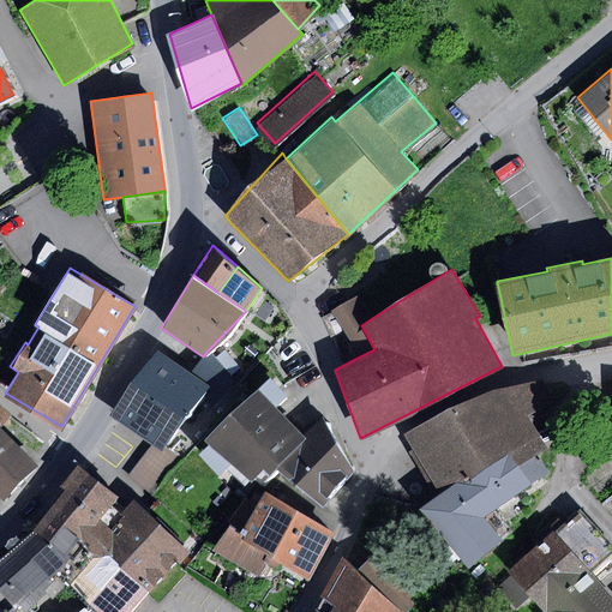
[(357,294),(331,310),(347,336),(347,349),(353,360),(375,349),(361,325),(372,318),(357,294)]
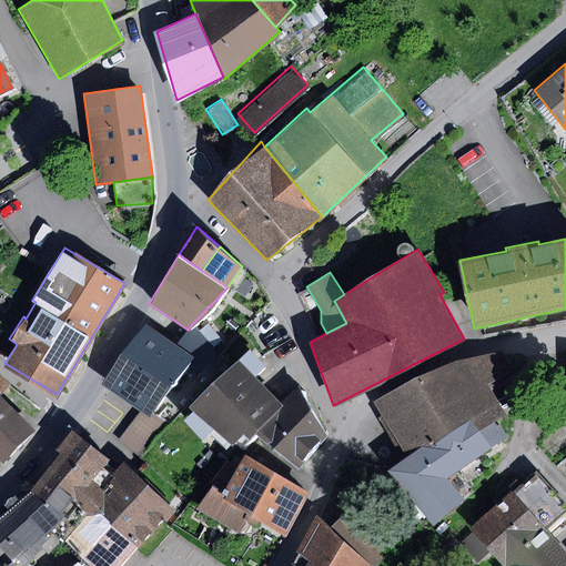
[(188,330),(174,344),(192,356),(150,416),(138,408),(115,438),(139,455),(223,361),(193,323),(188,330)]
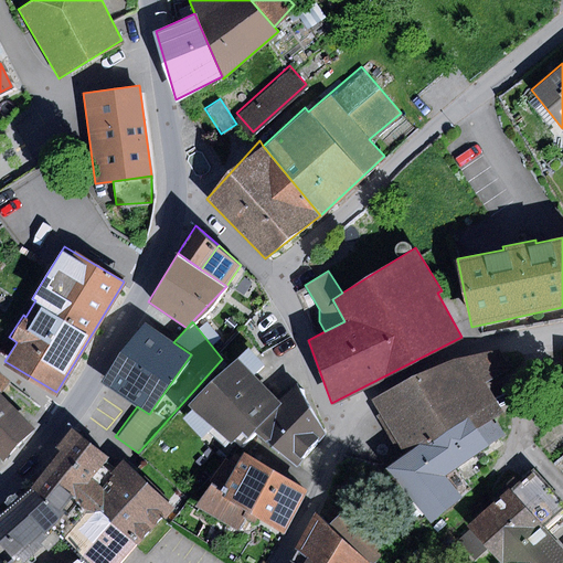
[(146,324),(104,383),(137,406),(149,414),(191,354),(173,342),(146,324)]
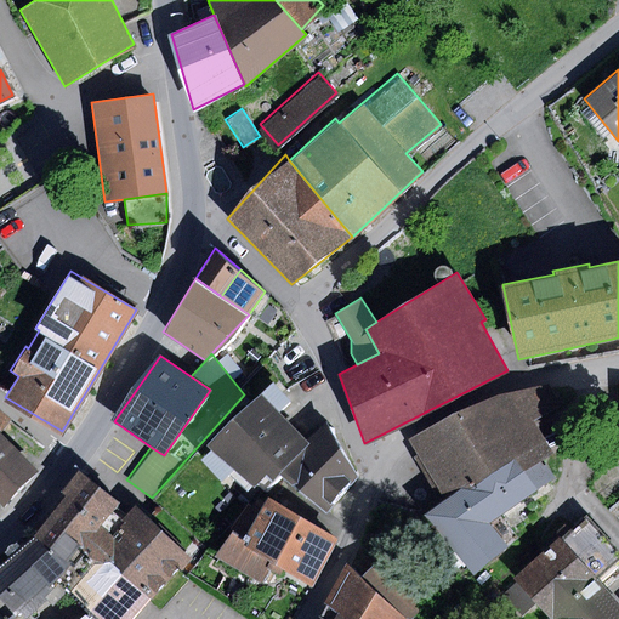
[(230,357),(222,362),(233,378),(240,373),(230,357)]
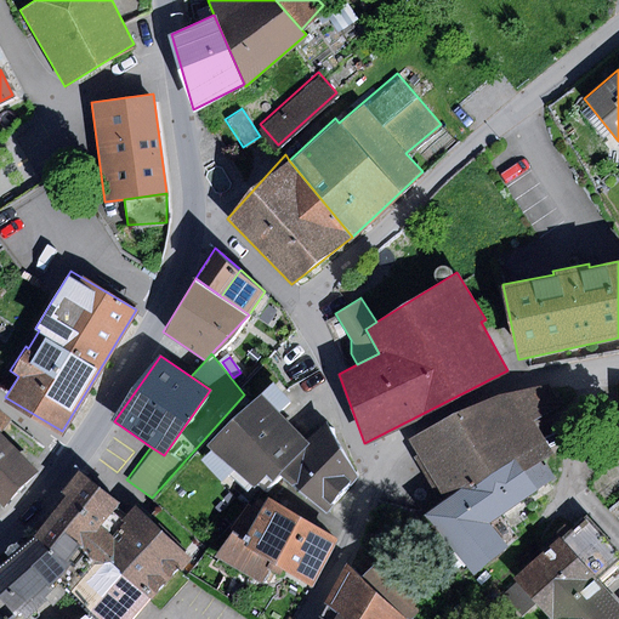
[(409,437),(446,501),(511,456),(545,439),(533,419),(560,403),(546,381),(499,393),(409,437)]
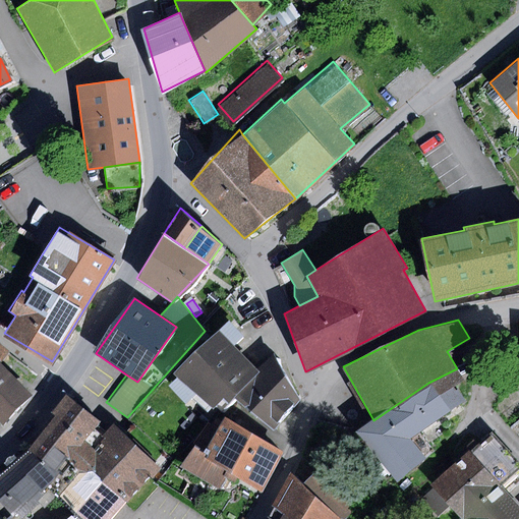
[(219,328),(172,372),(212,409),(215,405),(220,410),(232,398),(258,370),(255,368),(219,328)]
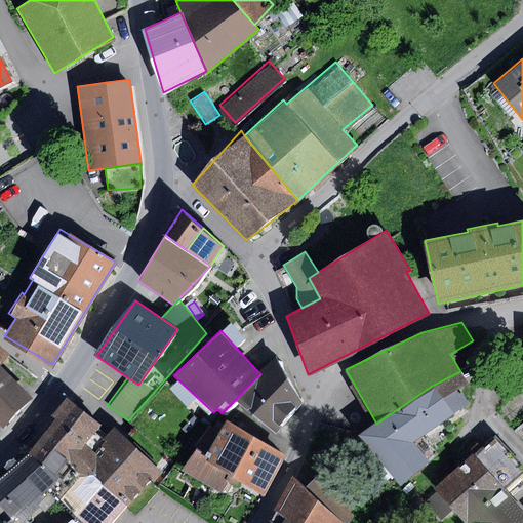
[(0,425),(3,428),(31,396),(0,365),(0,360),(7,352),(0,346),(0,425)]
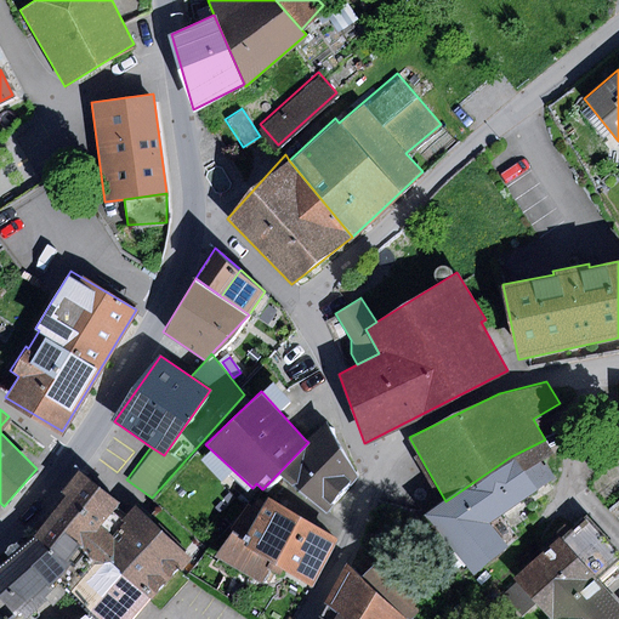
[(305,439),(308,442),(277,475),(325,510),(357,475),(325,421),(305,439)]
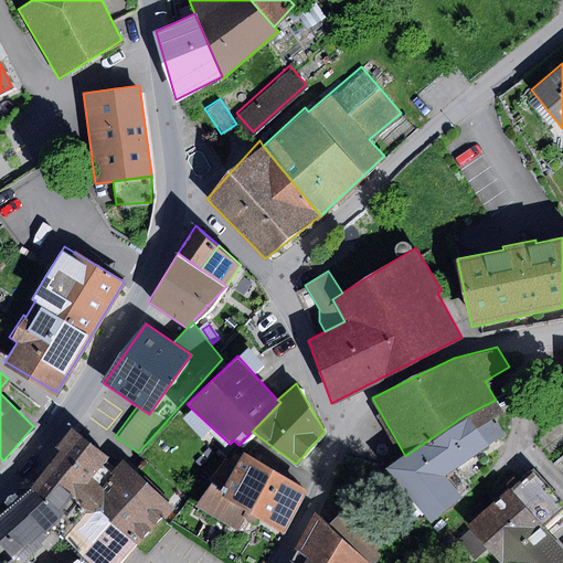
[(405,456),(386,468),(429,521),(461,498),(444,476),(487,445),(465,415),(405,456)]
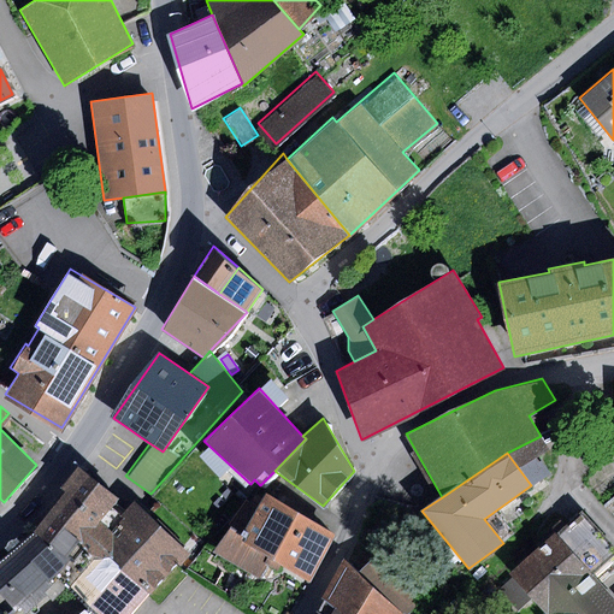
[(65,490),(34,530),(71,559),(83,547),(94,556),(102,549),(148,592),(173,564),(177,566),(188,553),(133,500),(108,530),(99,521),(117,497),(75,466),(60,486),(65,490)]
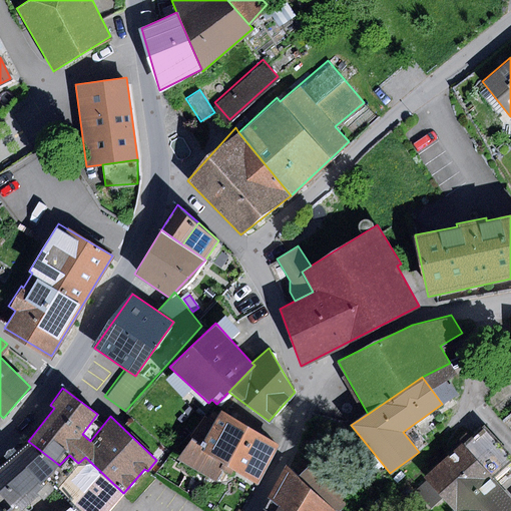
[(218,414),(212,410),(176,458),(213,480),(219,469),(229,474),(232,469),(257,483),(279,445),(220,410),(218,414)]
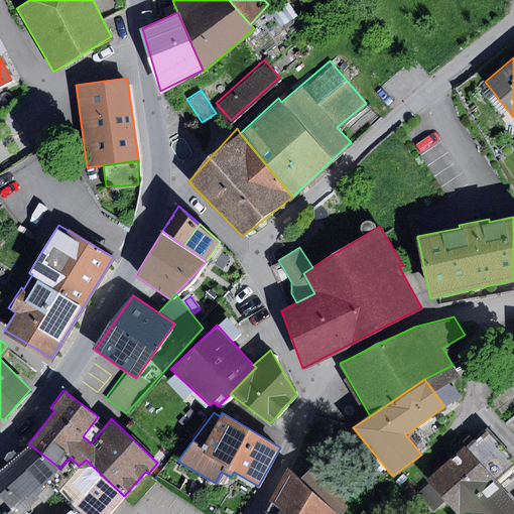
[(513,459),(486,427),(463,447),(492,481),(513,461),(513,459)]
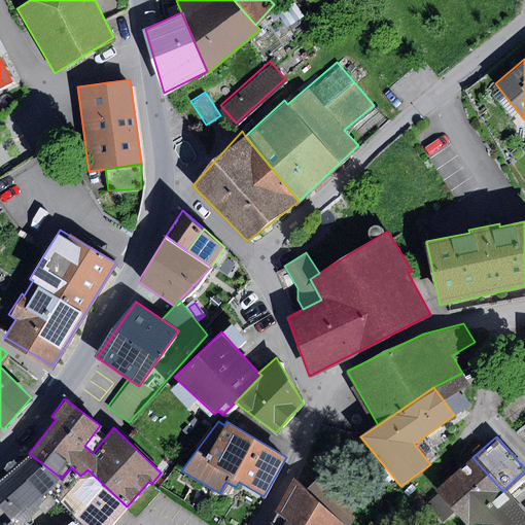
[(61,478),(29,453),(0,476),(0,504),(15,524),(38,509),(36,505),(44,498),(42,495),(47,490),(61,478)]
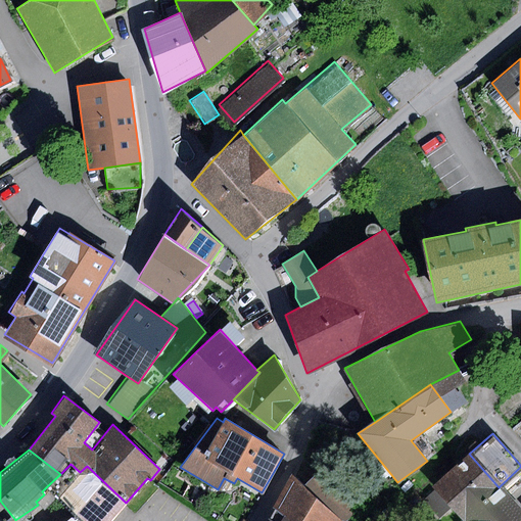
[(469,454),(432,486),(463,520),(518,520),(520,519),(520,512),(499,487),(469,454)]
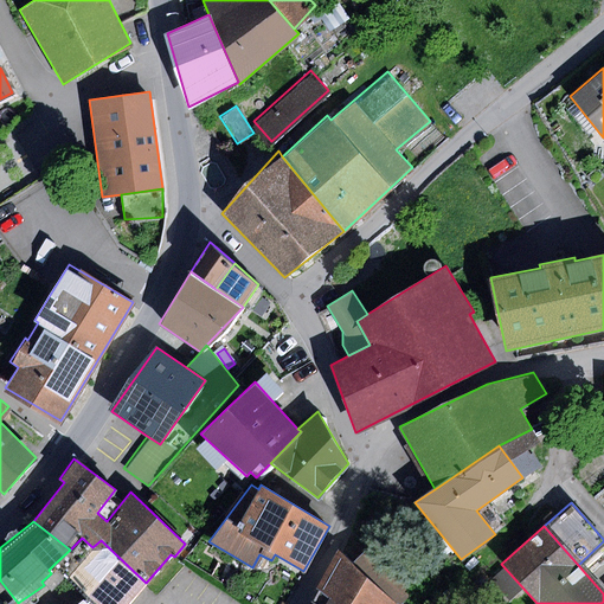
[(70,550),(55,564),(87,596),(95,603),(126,603),(146,583),(101,540),(92,547),(82,538),(70,550)]
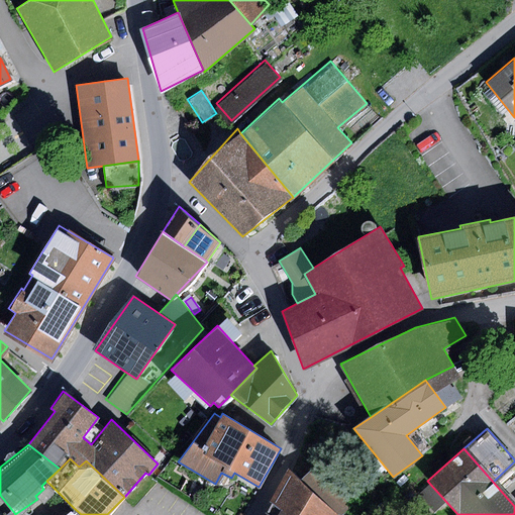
[(313,462),(298,478),(338,514),(352,499),(313,462)]
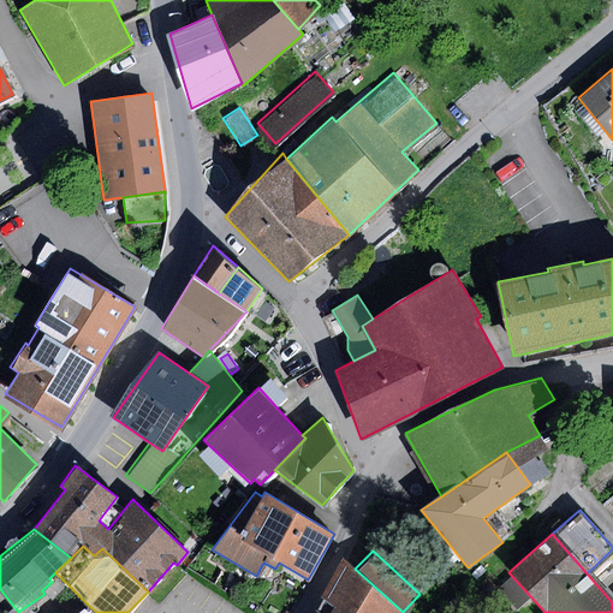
[(355,569),(343,557),(321,596),(311,612),(403,612),(355,569)]
